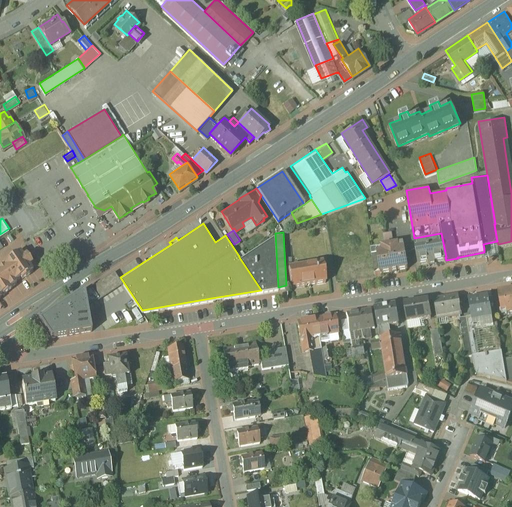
[(275,233),(239,257),(261,290),(278,287),(275,233)]
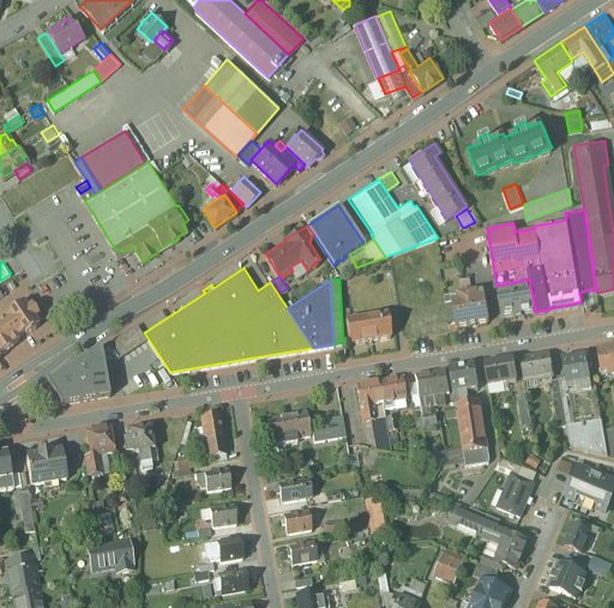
[(497,286),(501,314),(515,312),(515,313),(522,312),(522,311),(534,308),(535,308),(529,280),(497,286)]
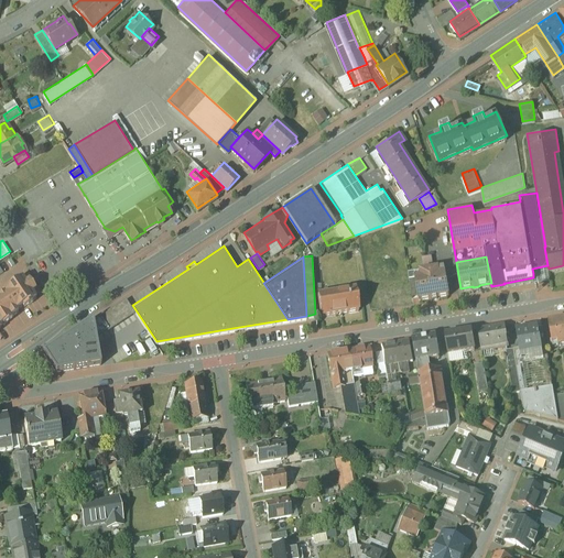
[(438,265),(421,269),(422,274),(410,276),(413,294),(419,293),(419,297),(431,295),(437,294),(448,292),(445,270),(440,271),(438,265)]
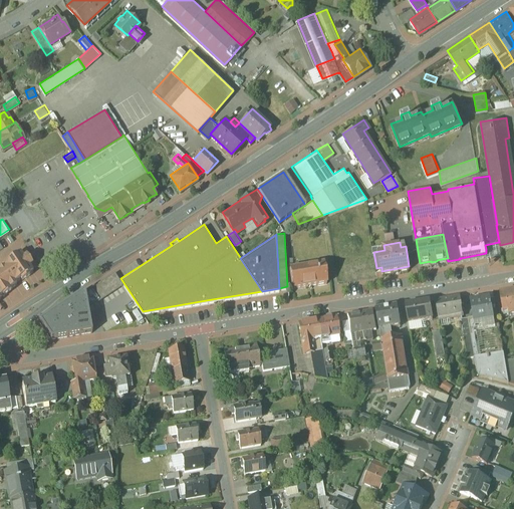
[(20,250),(16,252),(16,251),(8,257),(8,258),(3,262),(16,282),(15,280),(21,276),(22,278),(30,273),(29,271),(33,269),(29,264),(33,261),(26,252),(23,254),(20,250)]
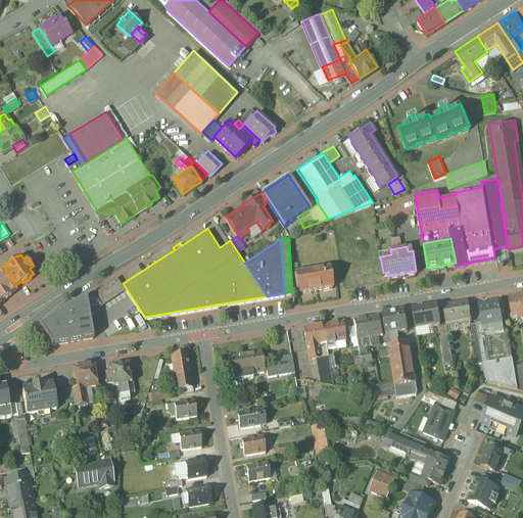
[(345,262),(348,281),(373,277),(370,259),(345,262)]
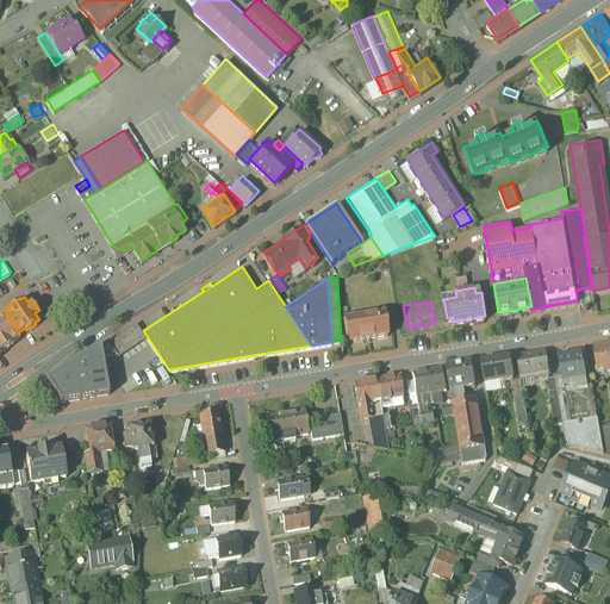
[(385,309),(343,316),(347,340),(388,332),(385,309)]
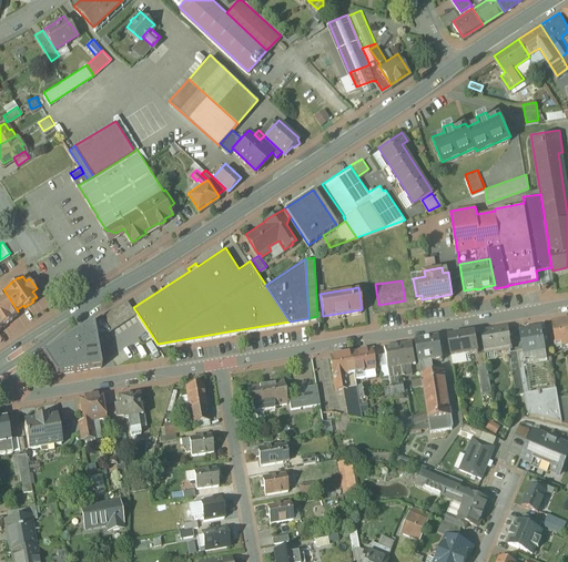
[(18,312),(3,289),(2,289),(4,292),(0,294),(0,326),(1,327),(0,325),(0,324),(3,323),(3,324),(12,318),(11,316),(18,312)]
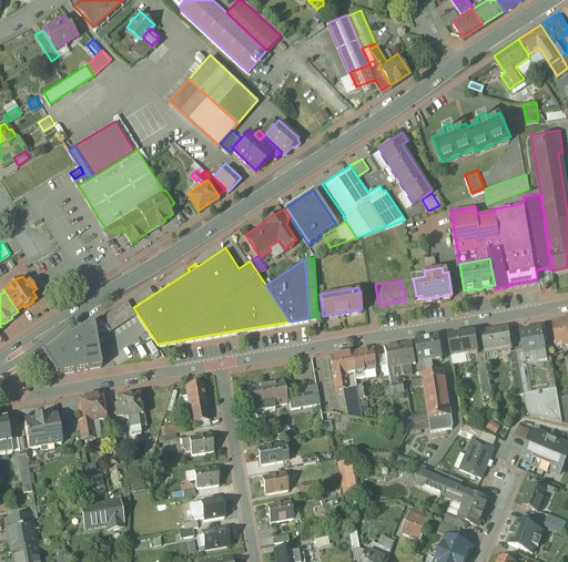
[(117,303),(99,315),(119,346),(125,341),(119,330),(128,325),(128,324),(129,323),(127,319),(128,318),(124,314),(117,303)]
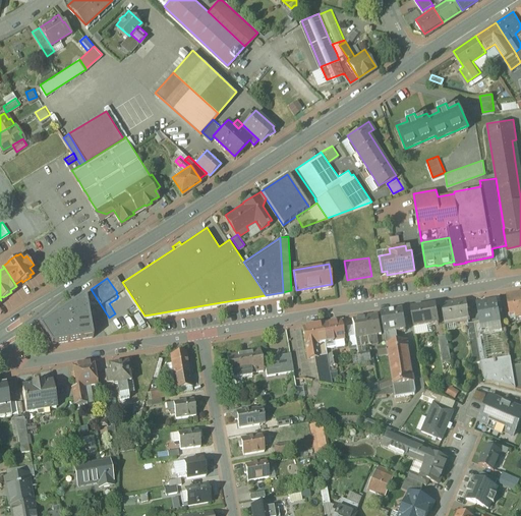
[(122,283),(114,288),(117,292),(116,293),(118,296),(117,297),(117,298),(118,299),(119,298),(128,293),(122,283)]
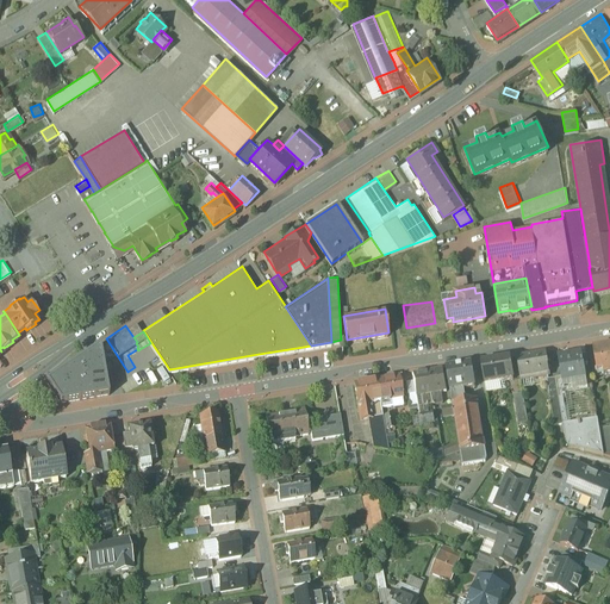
[(609,343),(593,347),(597,368),(603,367),(604,371),(609,369),(609,343)]
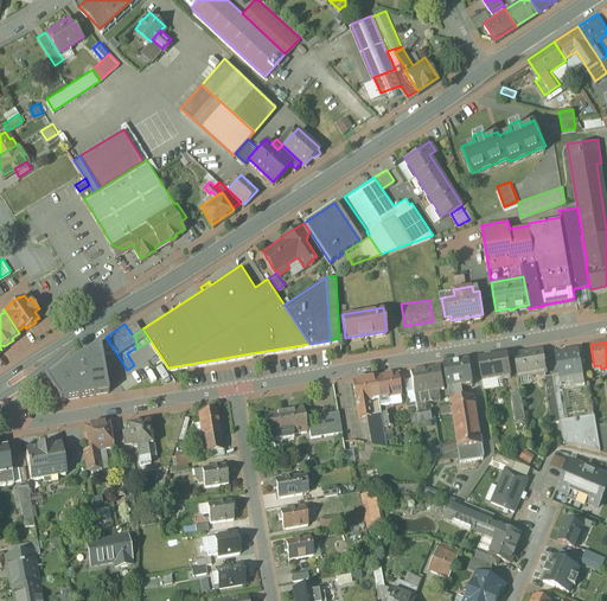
[(543,345),(513,350),(518,373),(547,369),(543,345)]
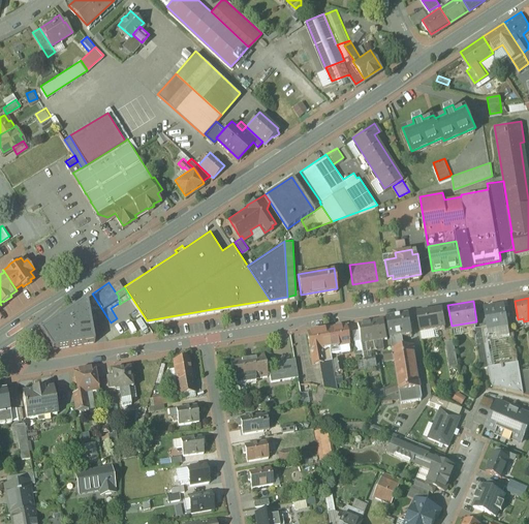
[(504,302),(484,306),(487,324),(488,330),(489,329),(491,337),(515,333),(509,306),(505,307),(504,302)]
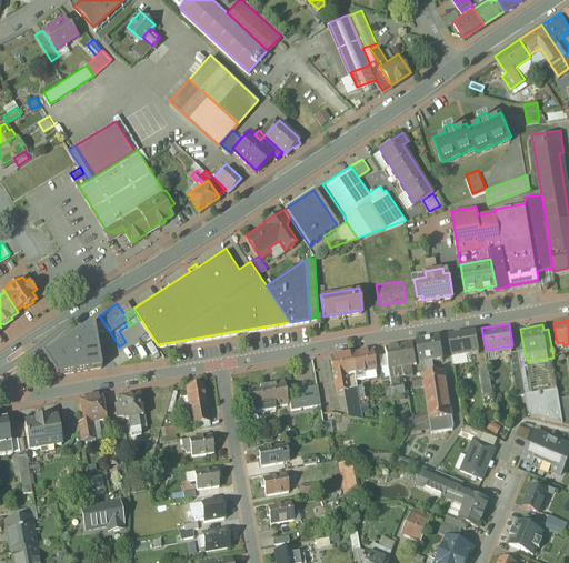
[(476,329),(449,333),(452,354),(479,350),(476,329)]
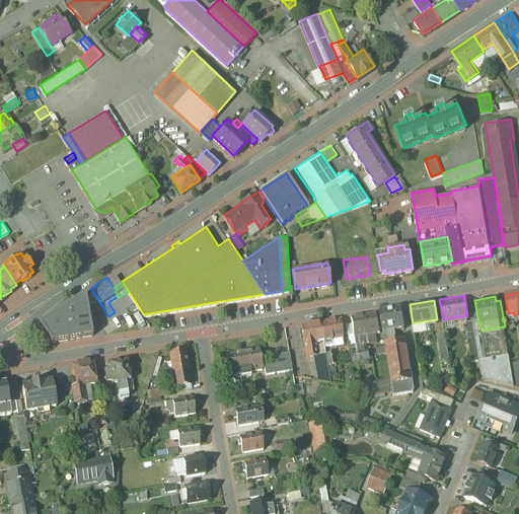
[(401,306),(380,309),(383,329),(394,327),(403,325),(404,325),(401,306)]
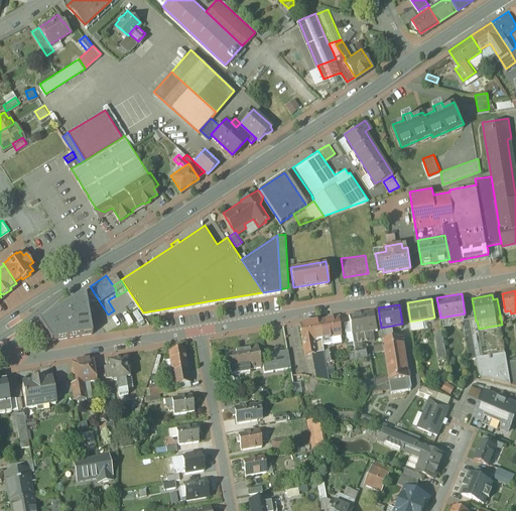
[(60,305),(43,316),(55,335),(65,329),(69,335),(80,327),(76,321),(73,323),(60,305)]
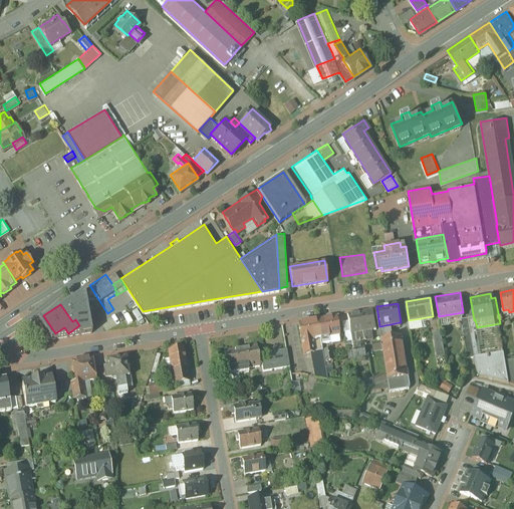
[(373,307),(360,309),(364,337),(373,335),(371,326),(376,325),(373,307)]
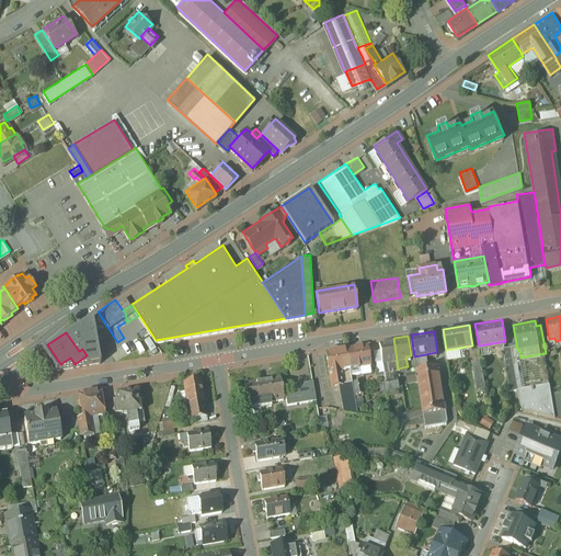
[(393,338),(379,340),(381,358),(382,361),(387,360),(389,370),(398,369),(393,338)]
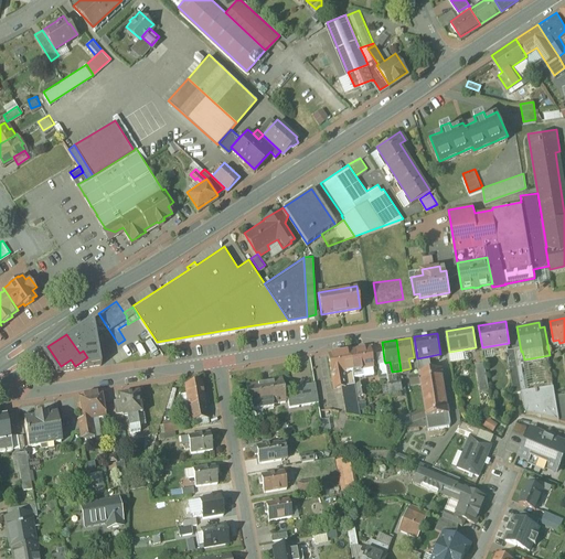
[(370,344),(349,347),(352,368),(373,365),(370,344)]
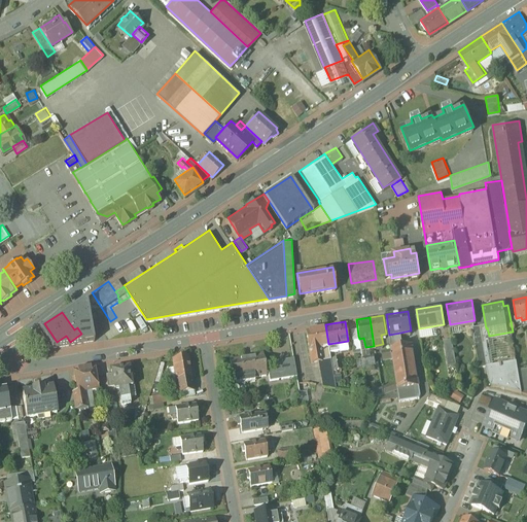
[(486,328),(485,322),(480,323),(482,340),(483,340),(487,339),(489,339),(489,336),(487,327),(486,328)]
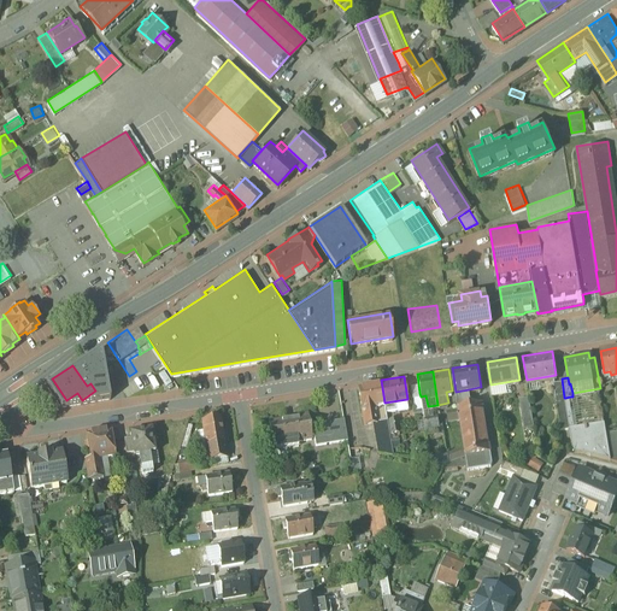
[(66,400),(52,379),(47,382),(60,405),(69,403),(66,400)]
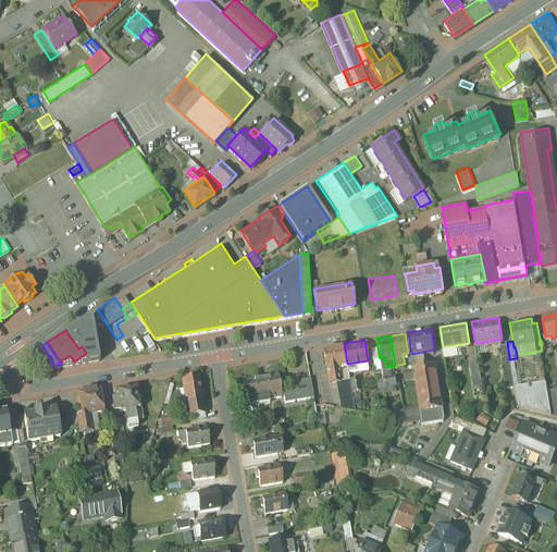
[(509,359),(507,342),(499,343),(507,385),(514,384),(514,383),(510,359),(509,359)]
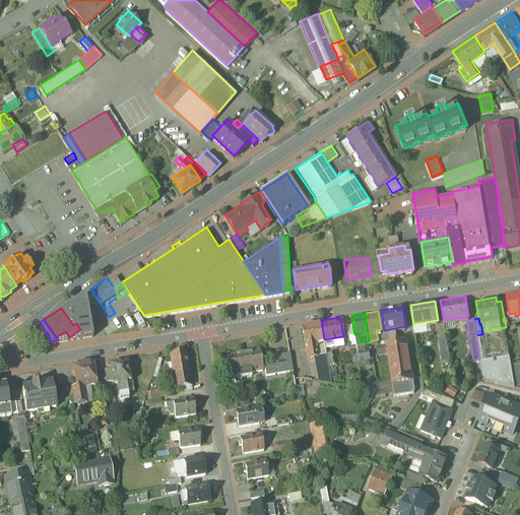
[(321,320),(302,323),(305,342),(306,342),(324,339),(321,320)]
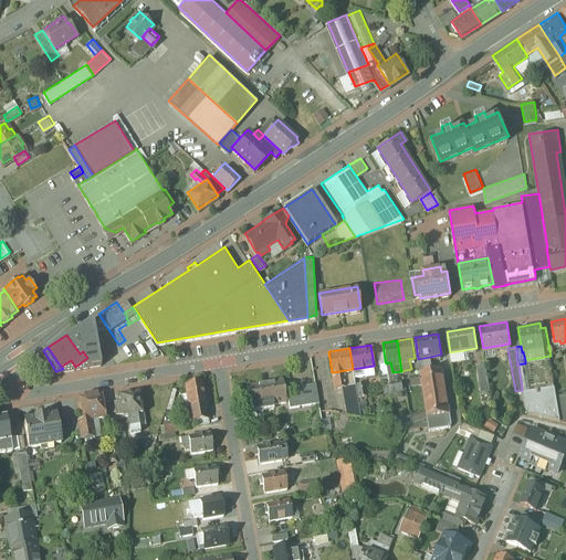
[(442,366),(432,368),(430,357),(418,359),(420,372),(421,381),(426,408),(427,414),(450,411),(442,366)]
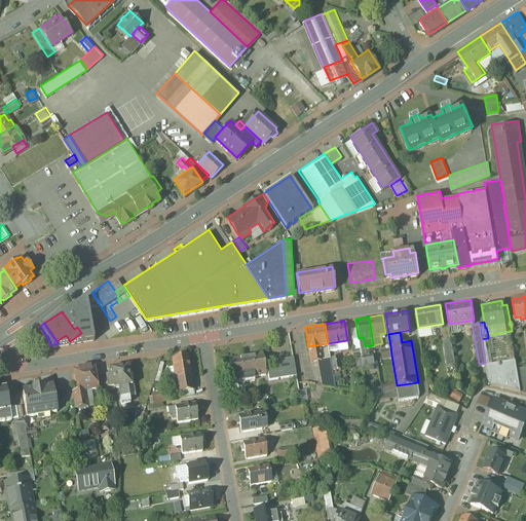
[(451,336),(444,337),(448,362),(455,361),(451,336)]
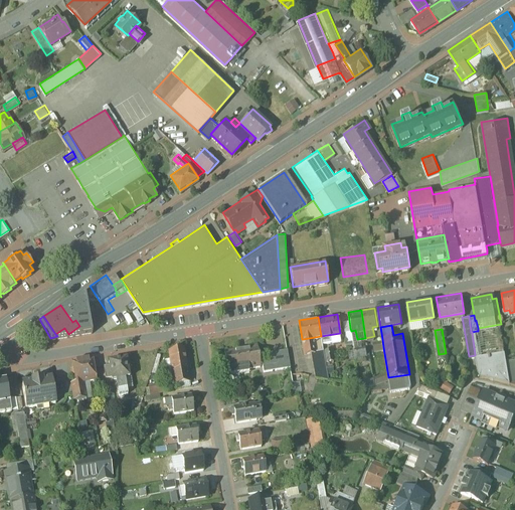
[(340,333),(321,336),(322,341),(341,338),(340,333)]
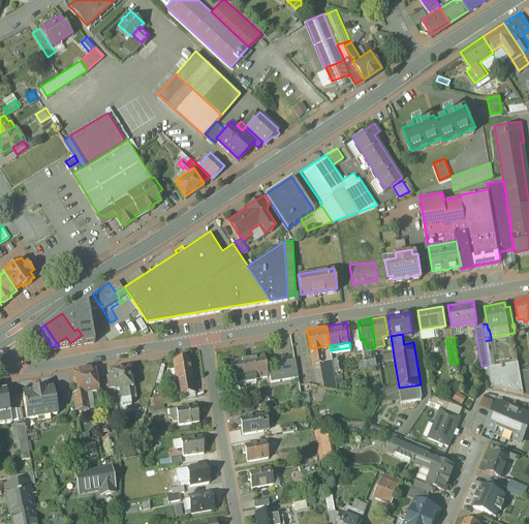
[(330,345),(311,348),(313,361),(332,358),(331,350),(330,345)]
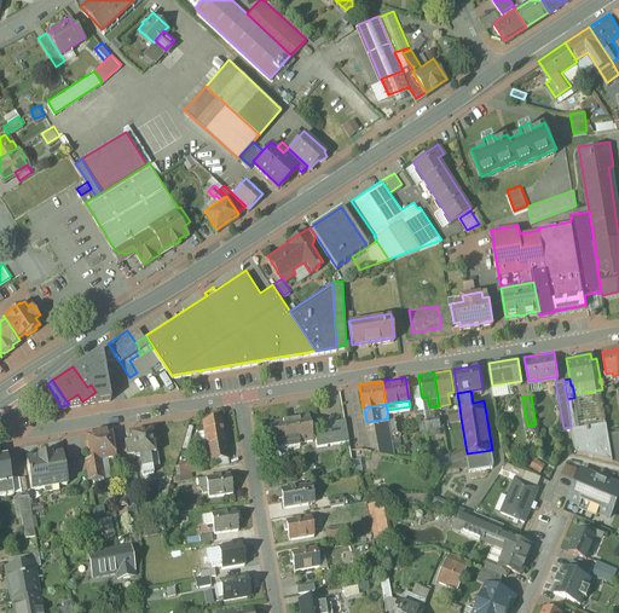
[(460,408),(449,409),(450,418),(461,417),(460,408)]
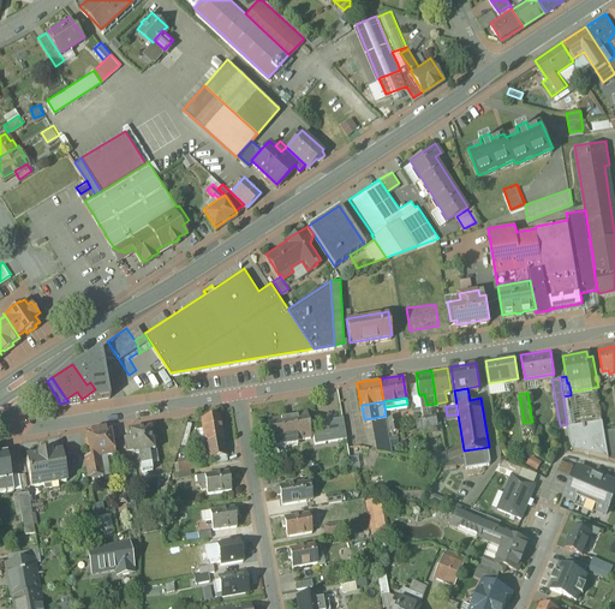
[(297,412),(268,417),(268,418),(264,419),(266,429),(269,428),(272,440),(291,437),(296,436),(311,434),(306,409),(296,410),(297,412)]
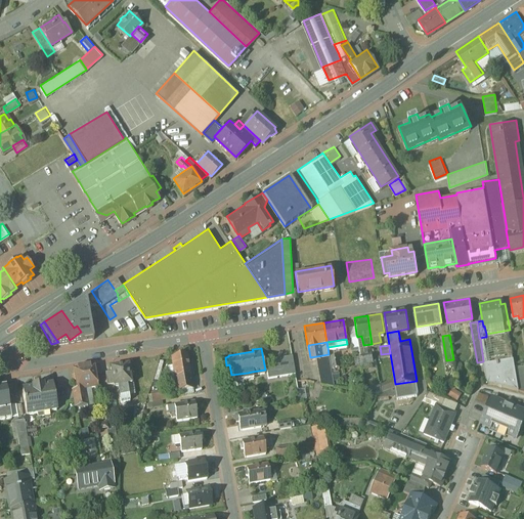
[(186,349),(179,350),(180,352),(171,353),(174,375),(178,374),(190,372),(187,351),(186,351),(186,349)]
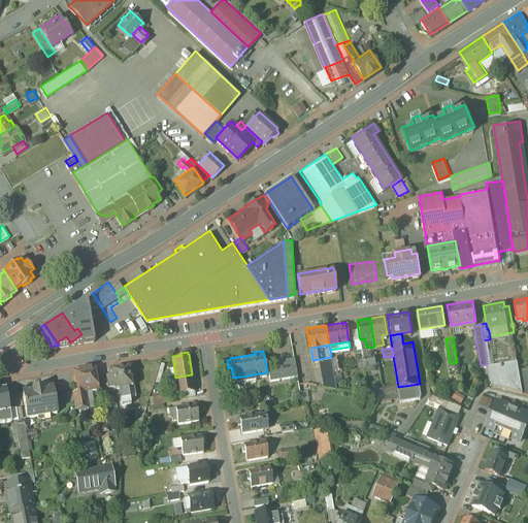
[(374,353),(363,355),(364,364),(376,362),(374,353)]
